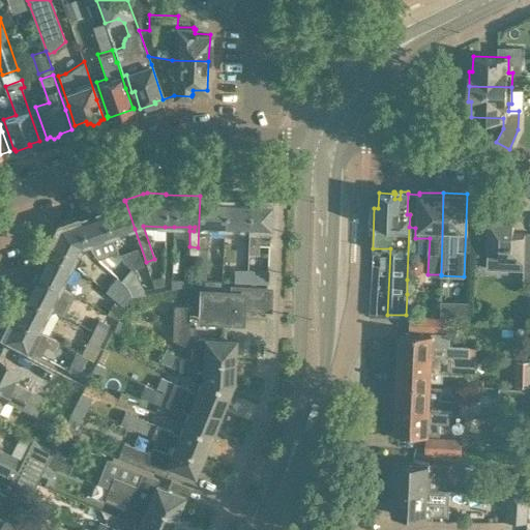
[(200,196),(198,247),(207,247),(208,237),(209,237),(209,228),(224,229),(226,197),(200,196)]
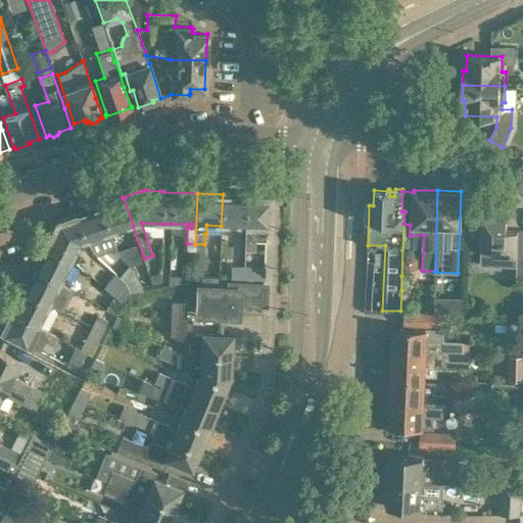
[(223,194),(221,226),(243,227),(245,195),(223,194)]
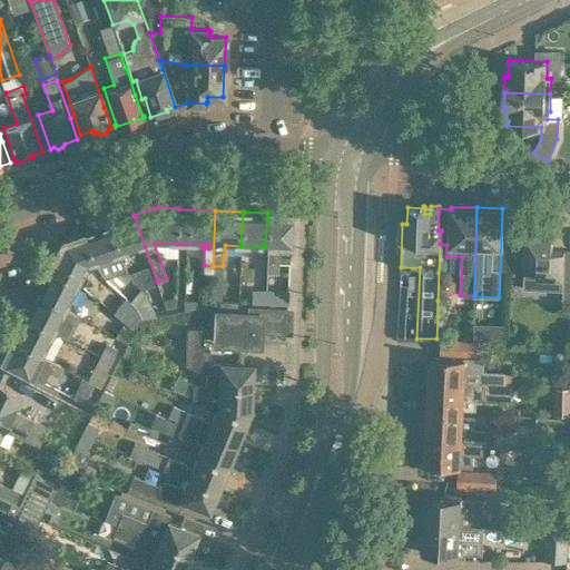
[(267,213),(265,247),(267,247),(266,273),(277,273),(278,262),(290,263),(291,220),(293,220),(293,213),(292,213),(267,212),(267,213)]
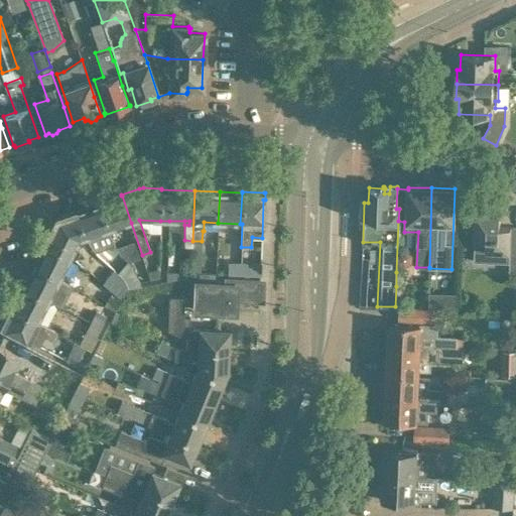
[(121,196),(99,204),(108,231),(131,223),(122,196),(121,196)]
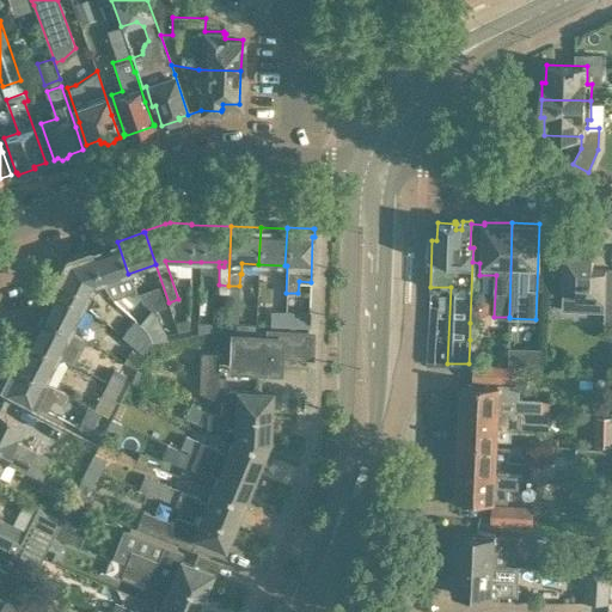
[(117,242),(90,250),(101,282),(128,274),(117,242)]
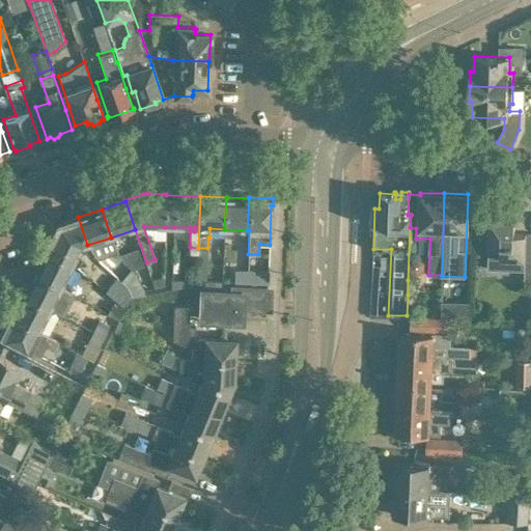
[(48,243),(44,251),(73,266),(77,257),(82,247),(87,245),(78,217),(77,217),(59,223),(57,223),(56,225),(48,243)]
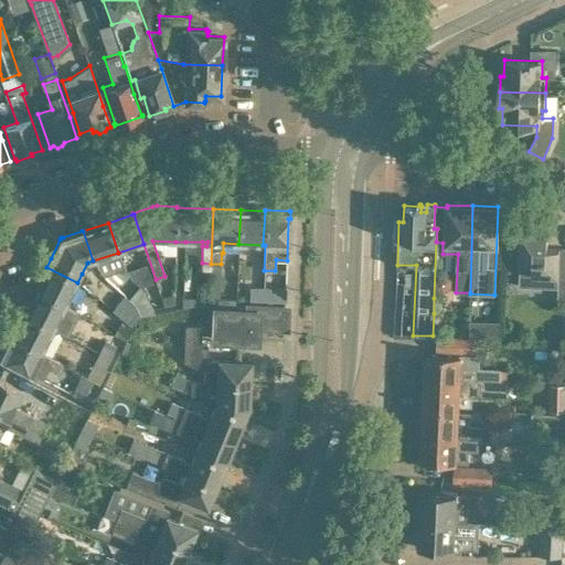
[(564,248),(547,248),(547,235),(522,234),(521,262),(520,286),(557,287),(558,275),(563,275),(564,275),(564,248)]
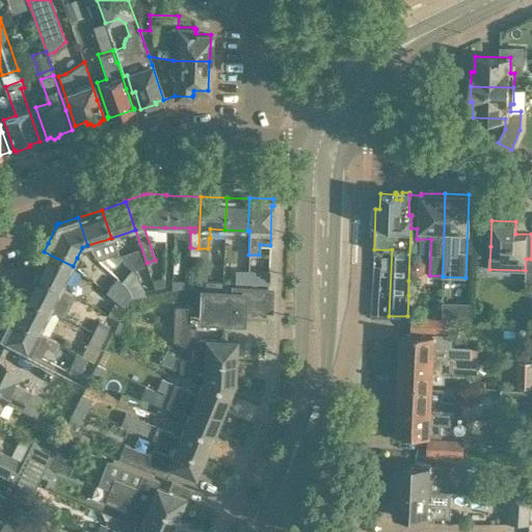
[(137,246),(118,254),(123,261),(132,269),(143,265),(137,246)]
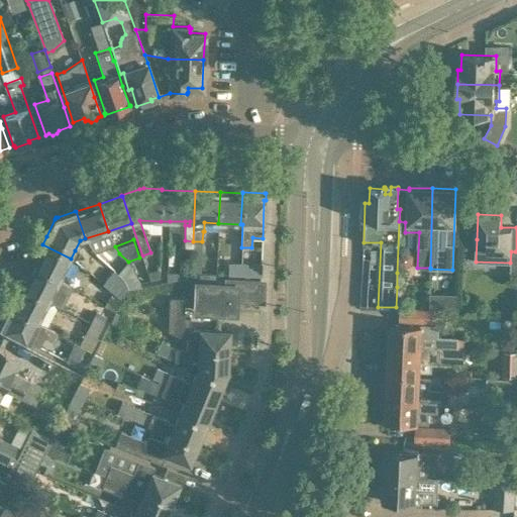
[(42,244),(32,266),(60,280),(71,259),(42,244)]
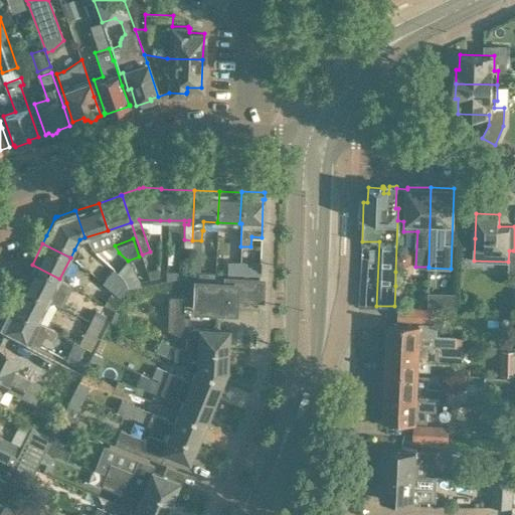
[(128,261),(118,273),(124,278),(127,286),(140,285),(140,281),(130,263),(128,261)]
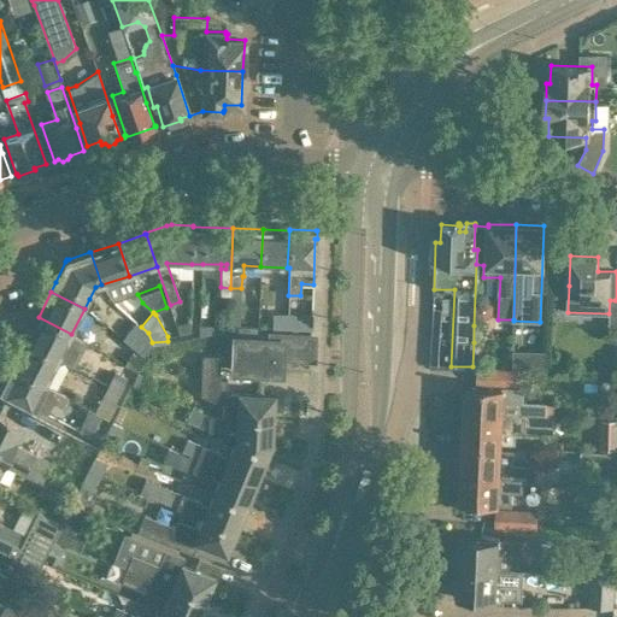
[(311,336),(311,316),(272,313),(272,330),(266,330),(266,335),(281,335),(311,336)]
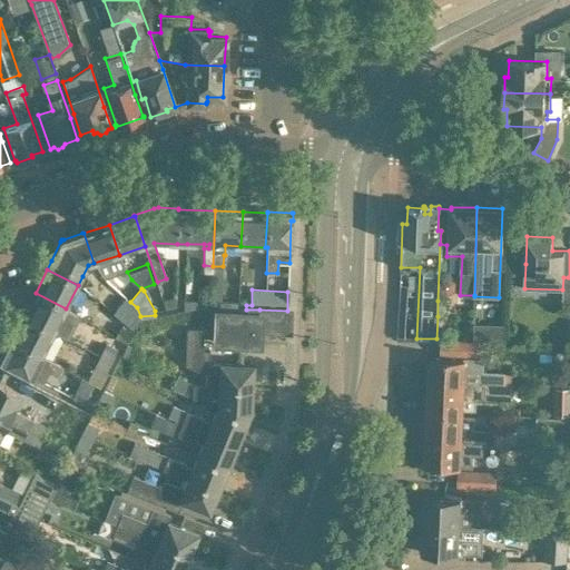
[(31,301),(23,316),(55,332),(66,308),(36,293),(33,296),(31,301)]
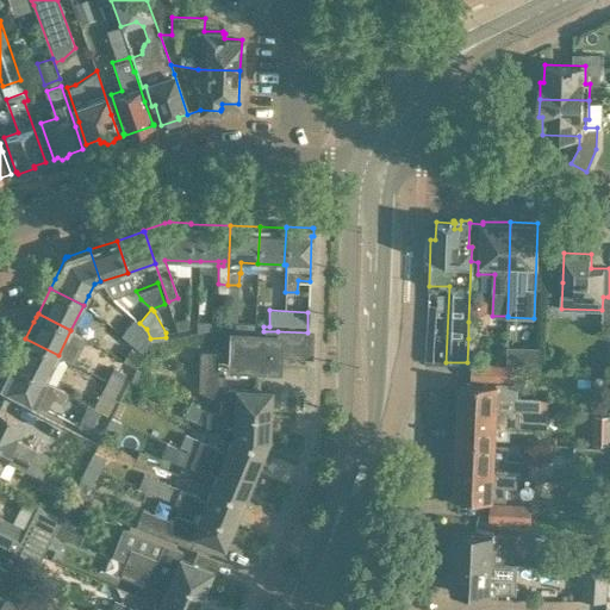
[(237,328),(238,315),(226,315),(226,328),(237,328)]
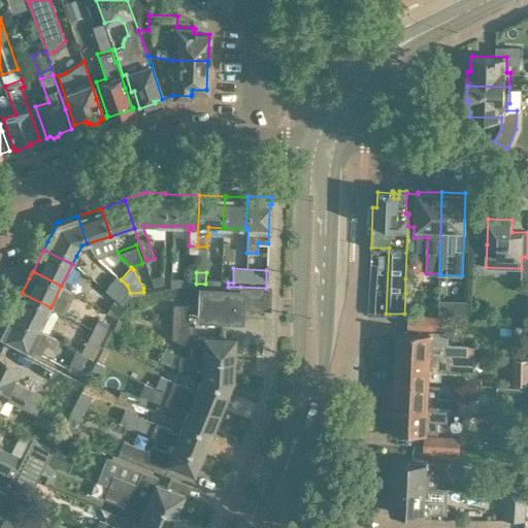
[(117,275),(104,290),(121,304),(130,293),(127,285),(121,279),(117,275)]
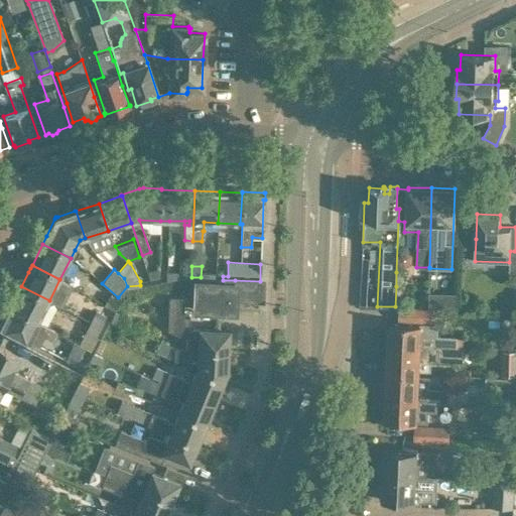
[(91,275),(83,291),(104,303),(111,291),(91,275)]
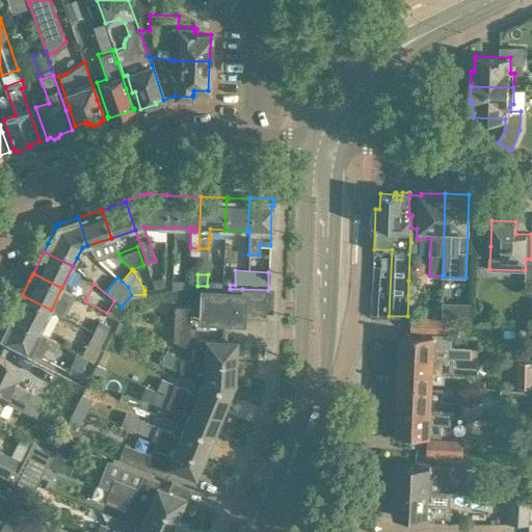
[(242,289),(230,289),(204,288),(202,319),(241,320),(241,306),(242,289)]
